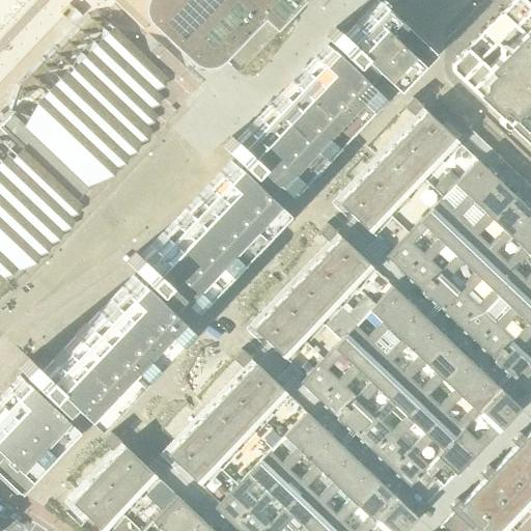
[(375,0),(342,35),(335,29),(326,38),(338,50),(335,53),(325,45),(240,134),(234,140),(231,137),(222,147),(234,159),(231,162),(229,160),(138,256),(135,253),(127,262),(136,272),(42,371),(28,359),(24,363),(19,369),(23,372),(0,395),(0,473),(17,490),(74,429),(65,421),(67,418),(77,409),(94,426),(188,329),(172,314),(184,303),(192,311),(284,214),(269,198),(279,187),(288,195),(296,188),(381,98),(375,93),(372,89),(383,78),(396,90),(431,53),(375,0)]
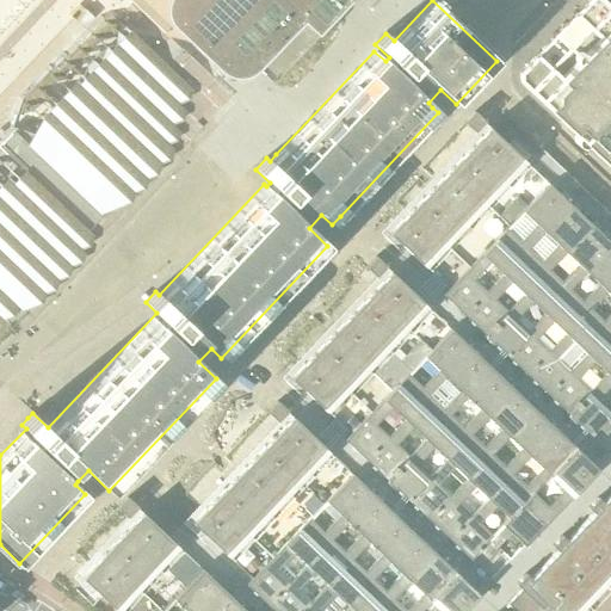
[(129,0),(146,14),(144,16),(147,18),(160,31),(165,36),(166,37),(180,50),(232,99),(234,102),(261,73),(306,25),(320,38),(327,45),(368,4),(370,0),(129,0)]
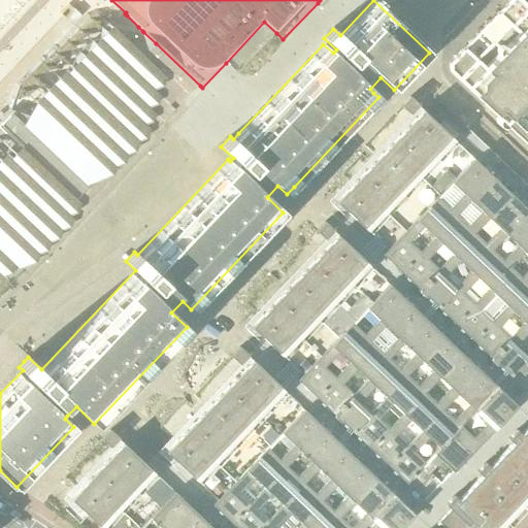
[(527,146),(527,6),(521,0),(509,0),(509,1),(450,64),(450,72),(527,146)]
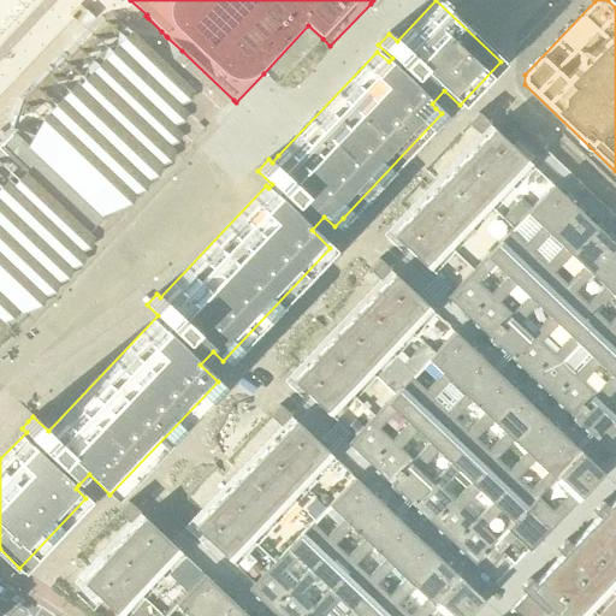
[(99,244),(114,227),(178,160),(179,157),(196,138),(190,132),(197,124),(205,130),(218,116),(114,17),(106,21),(102,30),(101,31),(93,35),(89,43),(88,46),(80,48),(77,55),(75,58),(65,61),(63,69),(60,70),(49,75),(47,83),(46,84),(36,88),(34,98),(33,99),(23,102),(13,134),(22,141),(7,155),(0,148),(0,344),(28,317),(98,243),(99,244)]
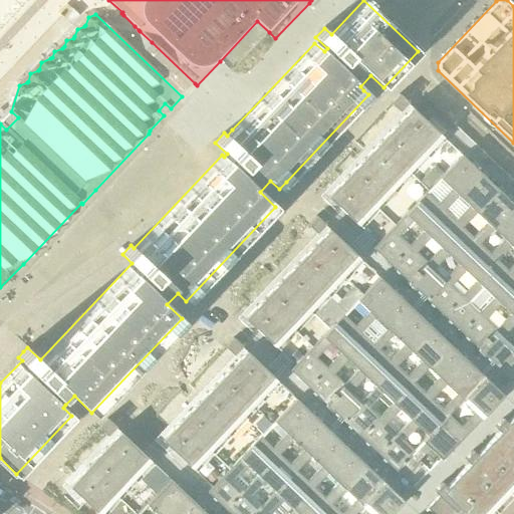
[(392,103),(400,111),(408,103),(409,102),(401,93),(392,103)]
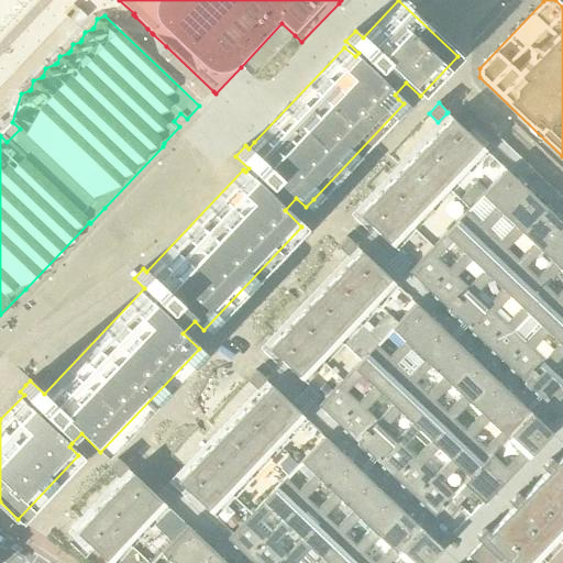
[(427,133),(464,168),(488,144),(473,130),(468,134),(446,113),(438,122),(427,133)]
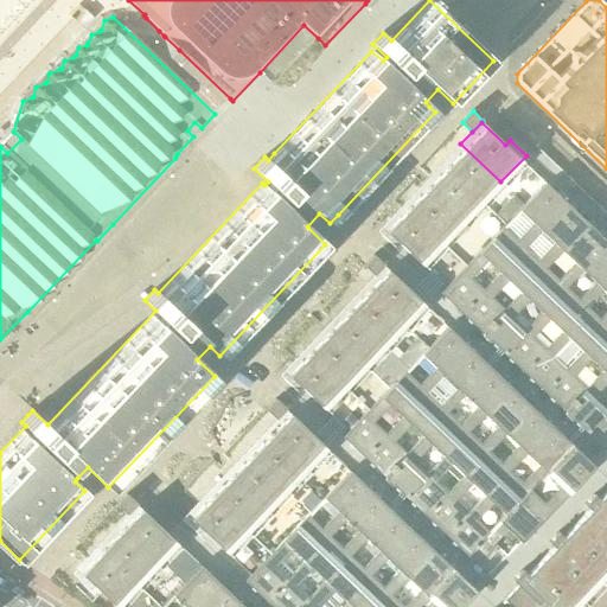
[(500,181),(460,144),(441,164),(481,202),(500,181)]
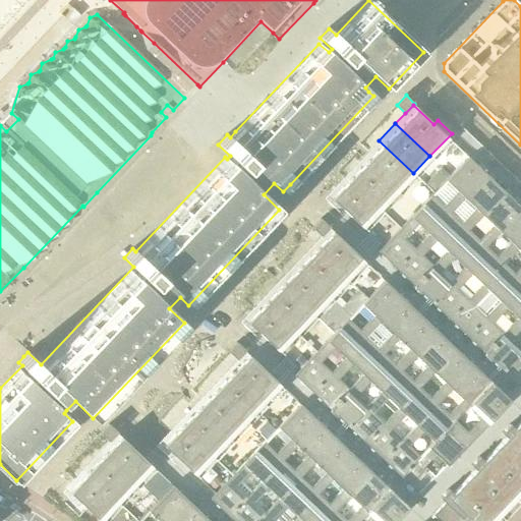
[(396,191),(413,173),(379,140),(361,159),(396,191)]
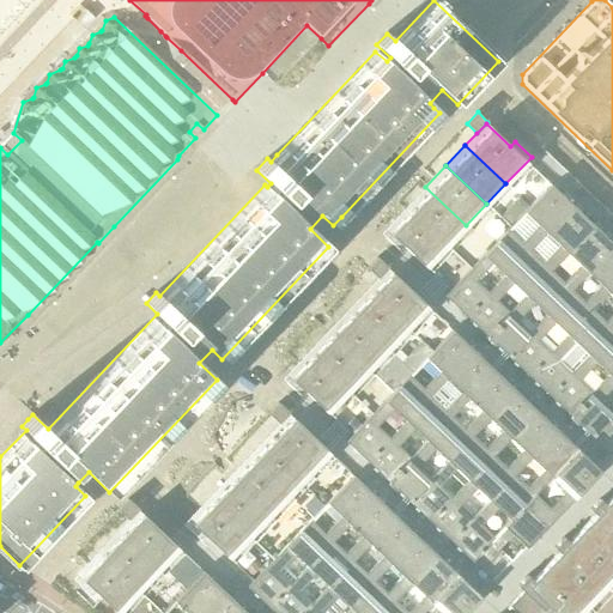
[(546,234),(572,206),(551,186),(530,208),(526,213),(508,231),(498,242),(520,262),(529,252),(546,234)]
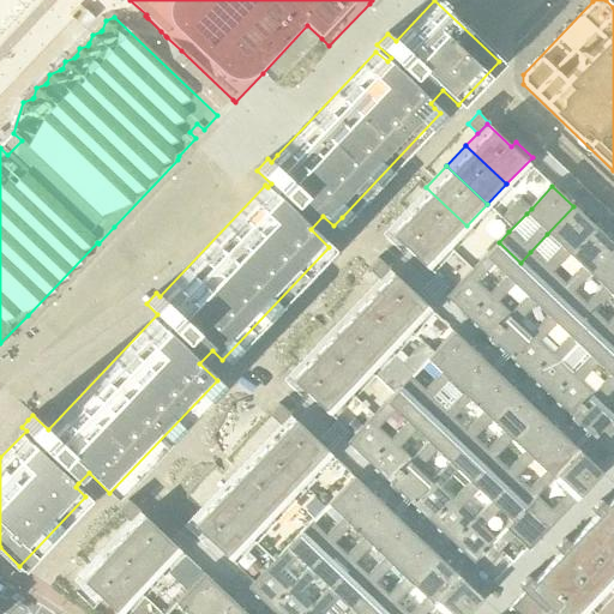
[(446,247),(467,226),(426,187),(405,208),(446,247)]
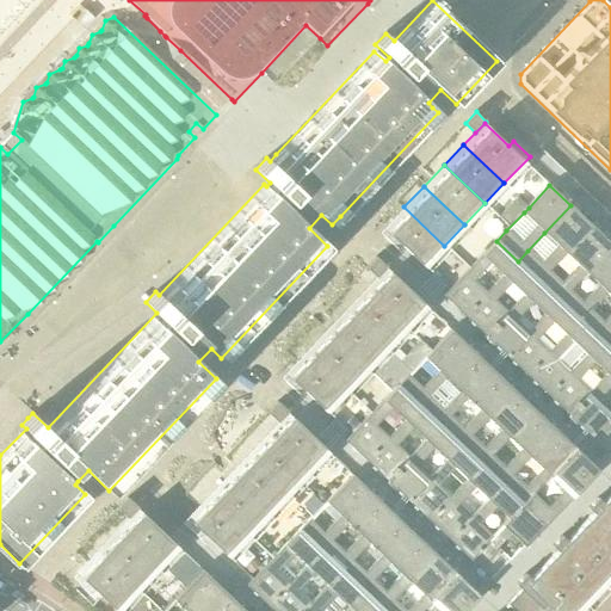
[(510,224),(520,214),(510,204),(500,215),(510,224)]
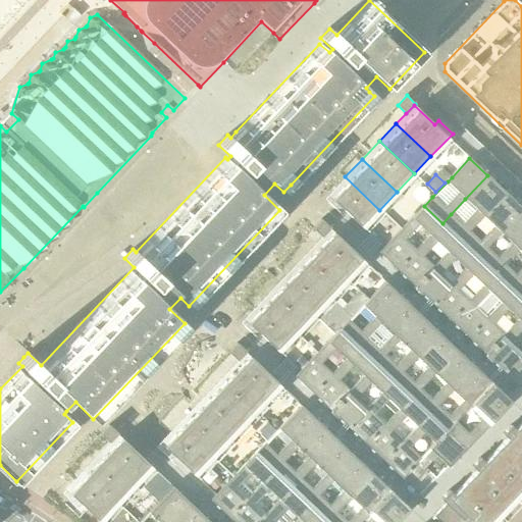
[(465,199),(451,214),(442,223),(460,241),(468,231),(482,215),(483,216),(505,193),(487,175),(465,199)]
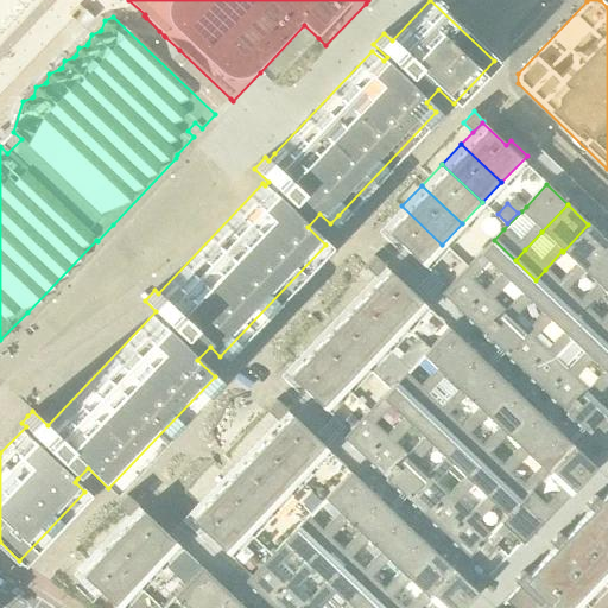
[(442,245),(401,206),(382,227),(387,232),(386,232),(405,251),(422,266),(442,245)]
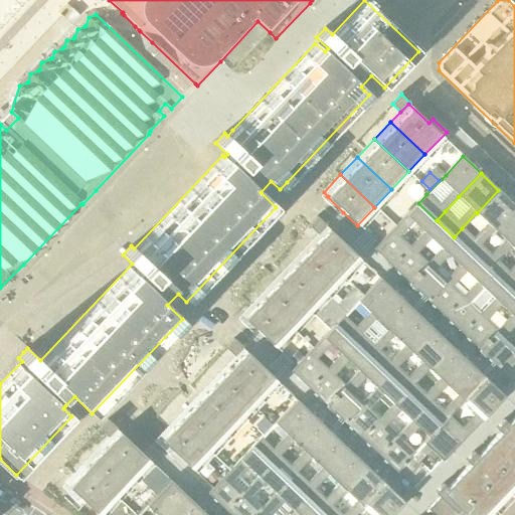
[(474,239),(462,228),(454,237),(471,253),(480,244),(494,229),(514,207),(514,205),(498,190),(477,213),(488,223),(474,239)]
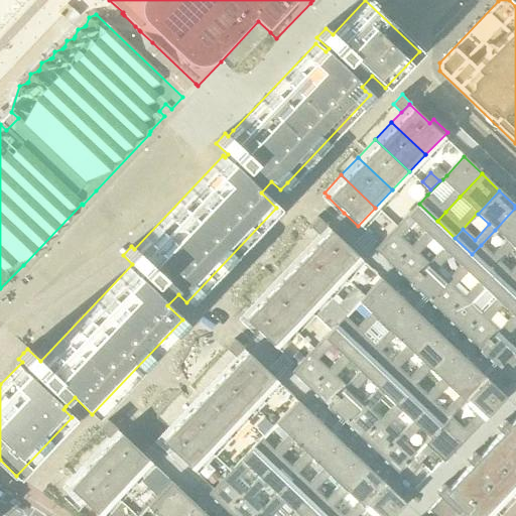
[(375,250),(393,268),(411,249),(400,238),(414,223),(425,234),(437,221),(419,204),(375,250)]
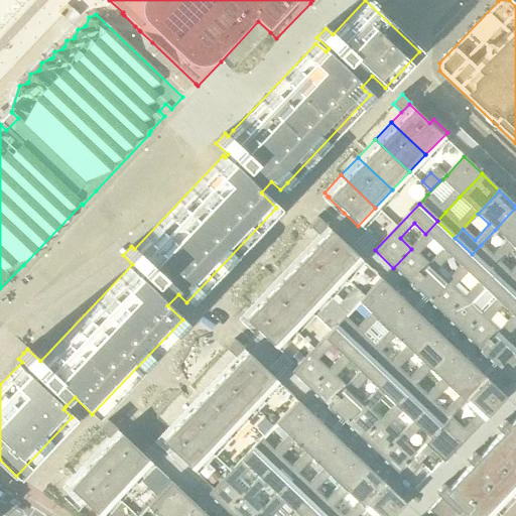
[(493,256),(481,245),(472,254),(490,270),(498,262),(512,246),(513,247),(515,243),(515,208),(495,230),(507,241),(493,256)]
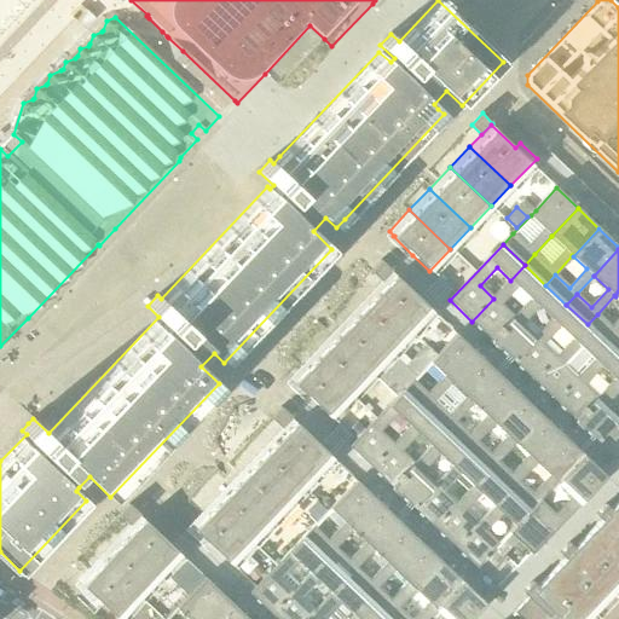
[(382,281),(391,271),(392,270),(382,260),(371,271),(382,281)]
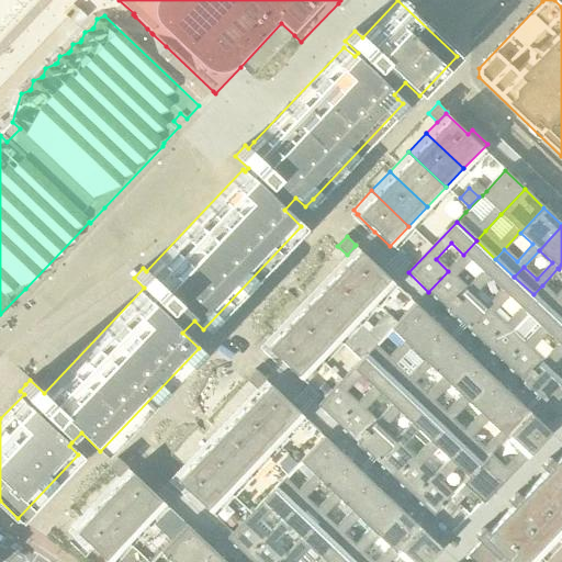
[(447,310),(467,289),(454,277),(470,260),(483,272),(495,259),(476,240),(463,255),(448,271),(428,292),(447,310)]
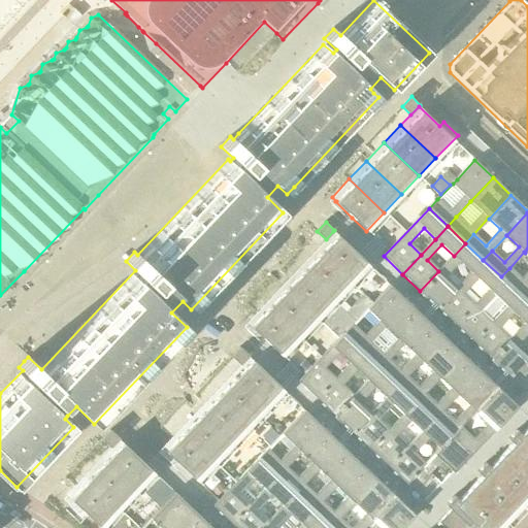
[(316,250),(351,284),(368,265),(333,231),(326,239),(316,250)]
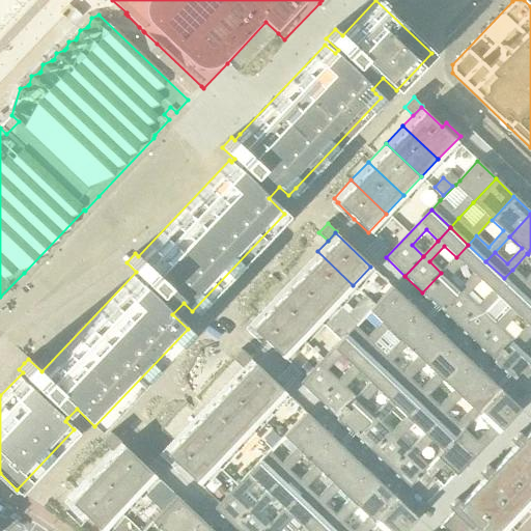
[(422,292),(440,309),(459,289),(447,279),(463,263),(474,274),(485,261),(468,245),(456,257),(441,273),(422,292)]
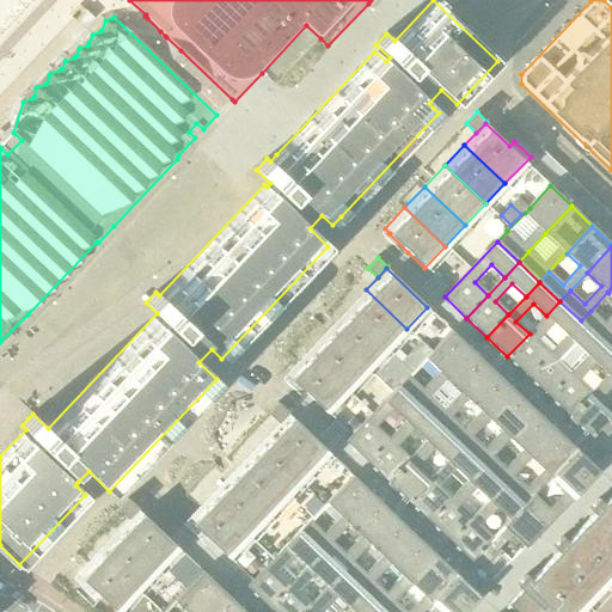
[(611,316),(605,324),(591,311),(581,320),(601,341),(611,330),(611,329),(611,288),(609,293),(611,295),(611,316)]
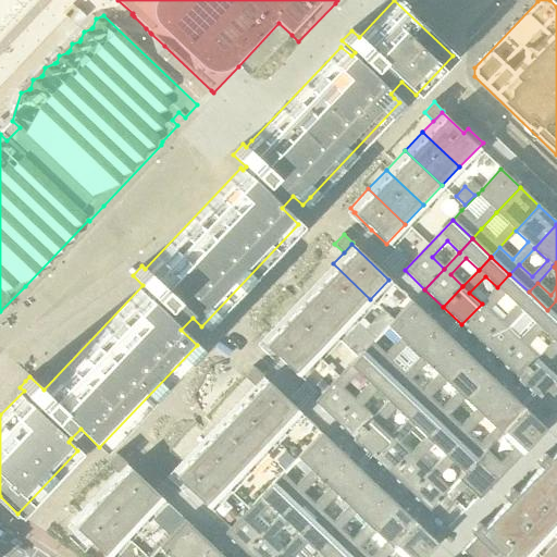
[(357,311),(370,299),(333,263),(314,283),(374,339),(394,319),(384,309),(370,324),(357,311)]
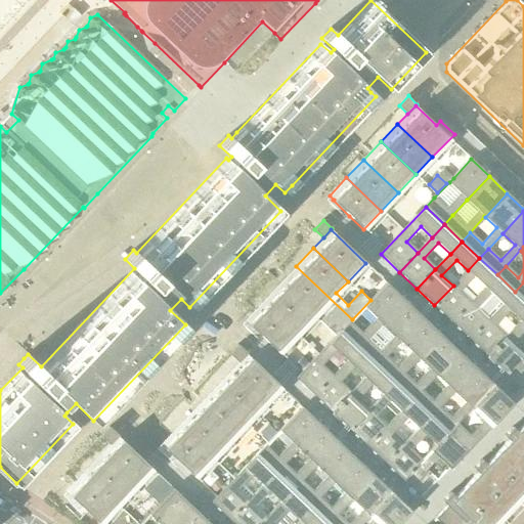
[(452,322),(471,303),(460,292),(474,276),(485,288),(497,274),(479,258),(468,270),(453,287),(453,286),(434,305),(452,322)]
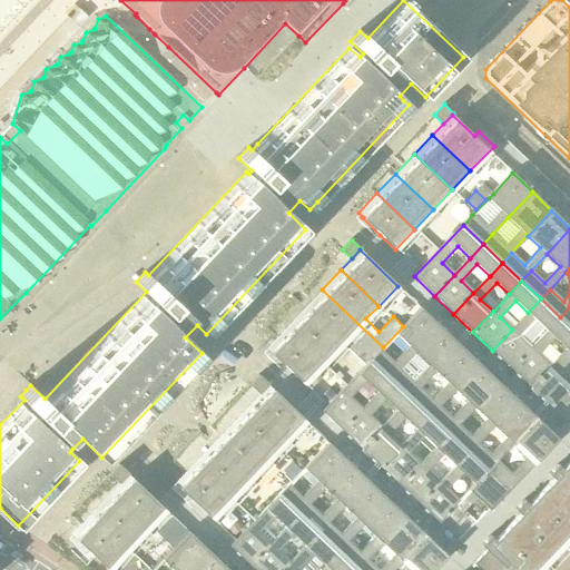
[(383,347),(322,290),(304,308),(342,344),(343,343),(366,365),(372,360),(383,347)]
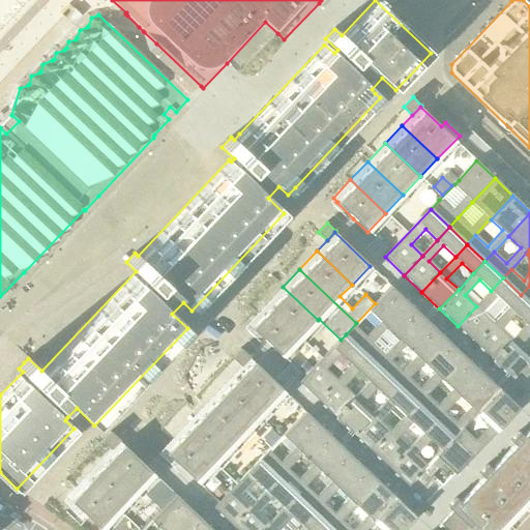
[(475,344),(494,323),(482,313),(497,297),(509,307),(521,295),(503,277),(491,291),(492,291),(476,306),(458,326),(475,344)]
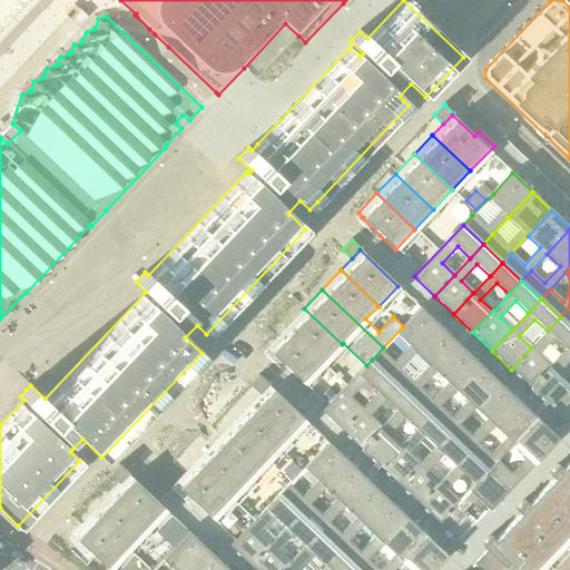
[(569,307),(560,317),(569,326),(569,307)]
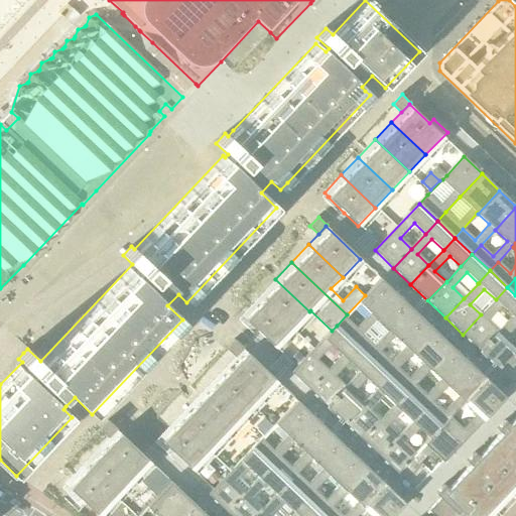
[(292,330),(309,311),(275,279),(258,297),(292,330)]
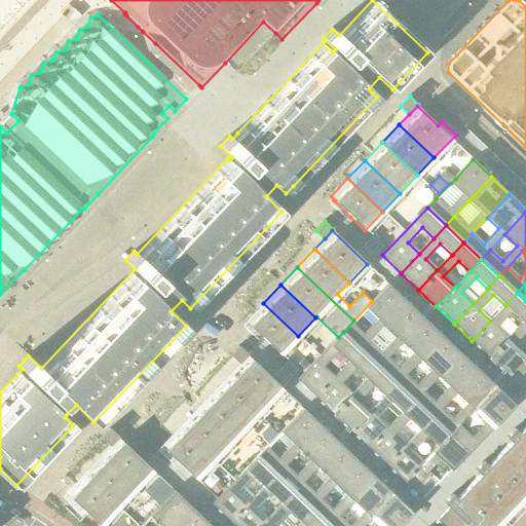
[(384,325),(384,326),(407,302),(388,285),(372,301),(353,321),(343,332),(362,350),(369,341),(384,325)]
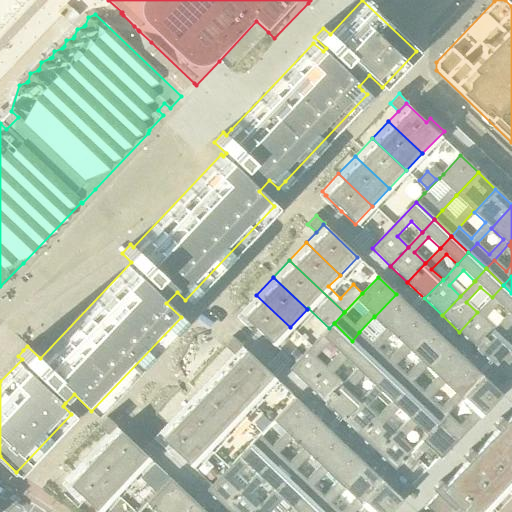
[(477,349),(495,329),(483,318),(498,303),(509,314),(511,311),(511,293),(503,285),(492,297),(492,298),(478,313),(477,312),(459,332),(477,349)]
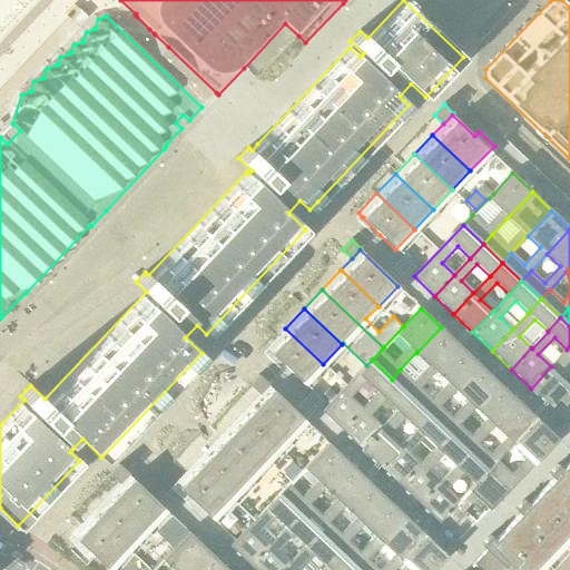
[(400,370),(392,380),(411,397),(420,389),(419,387),(435,371),(460,345),(441,327),(416,353),(416,352),(400,370)]
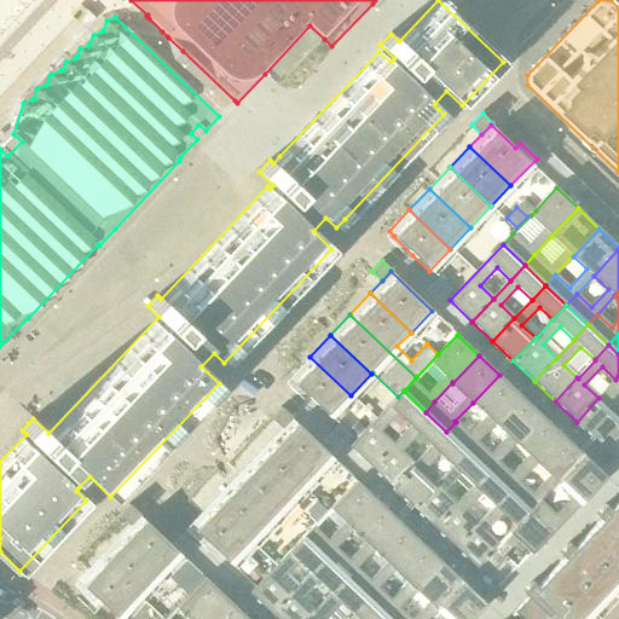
[(351,395),(310,357),(289,377),(295,382),(294,383),(330,417),(351,395)]
